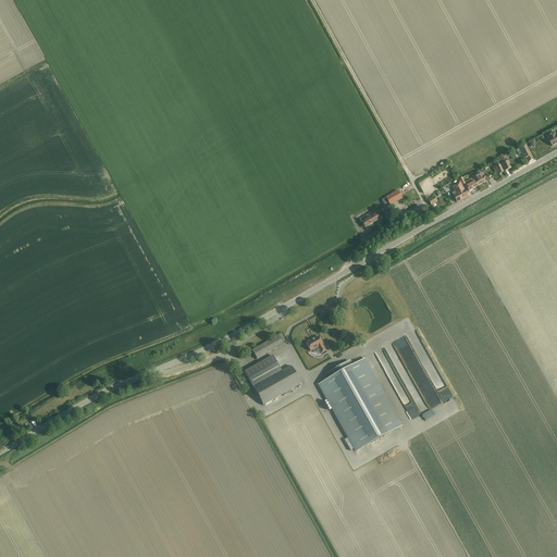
[(556,135),(556,136),(555,133),(547,137),(549,139),(548,140),(553,147),(556,144),(556,135)]
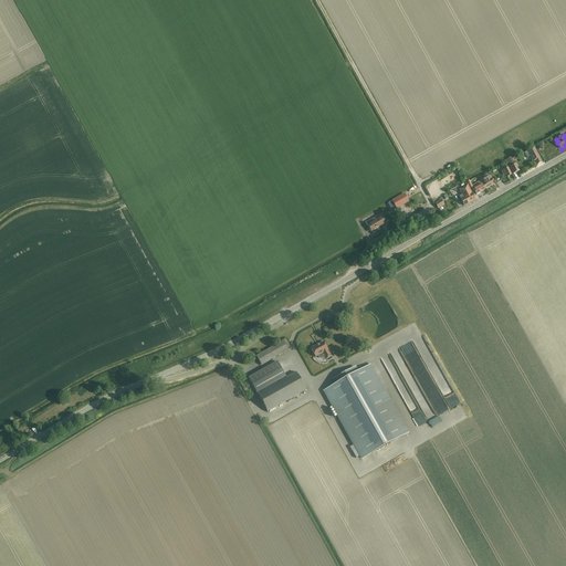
[(527,152),(524,153),(527,158),(531,156),(533,161),(535,160),(537,166),(542,163),(540,158),(534,148),(527,152)]
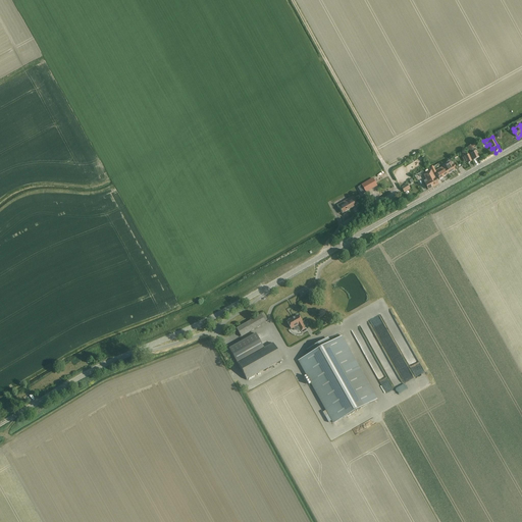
[(483,147),(476,151),(479,157),(486,154),(483,147)]
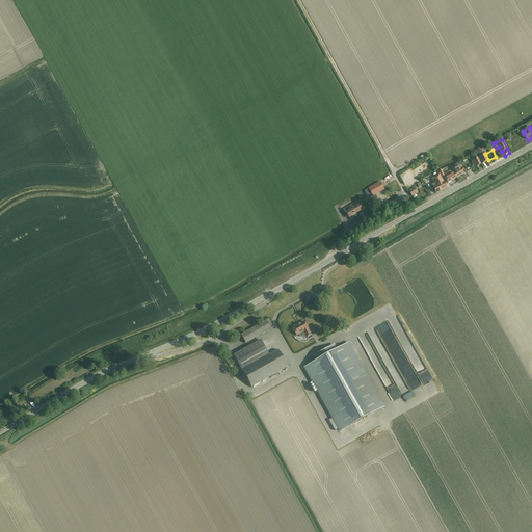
[(488,161),(485,155),(479,157),(482,163),(488,161)]
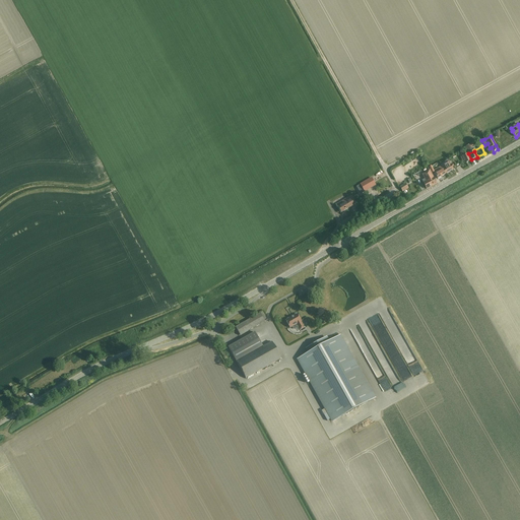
[(441,167),(445,175),(453,170),(452,168),(454,167),(452,165),(450,166),(448,160),(444,163),(444,164),(441,166),(441,167)]
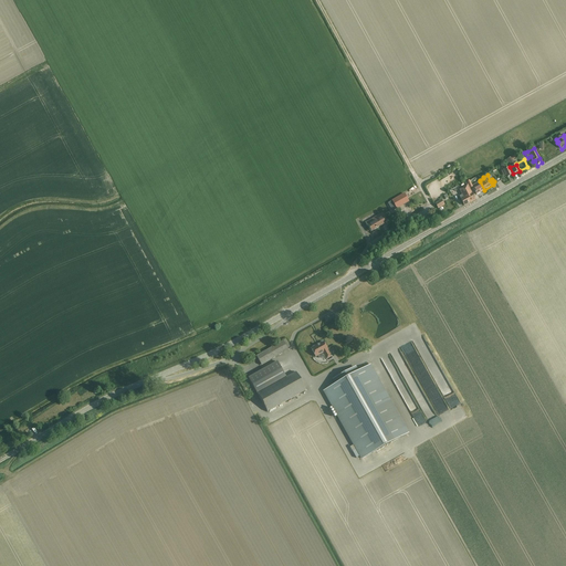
[(471,187),(473,190),(477,195),(484,190),(480,181),(471,187)]
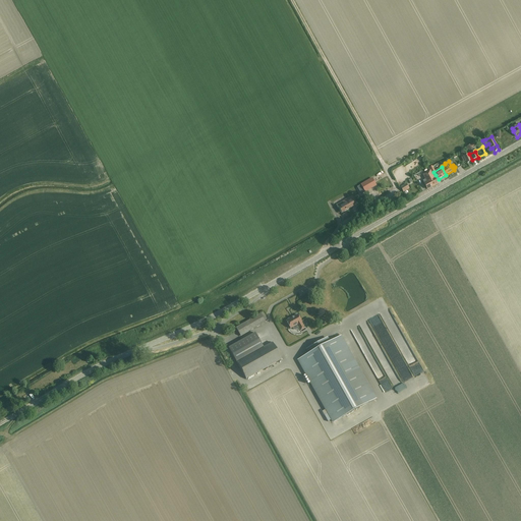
[(422,181),(425,185),(427,189),(438,184),(435,179),(429,171),(422,175),(425,180),(422,181)]
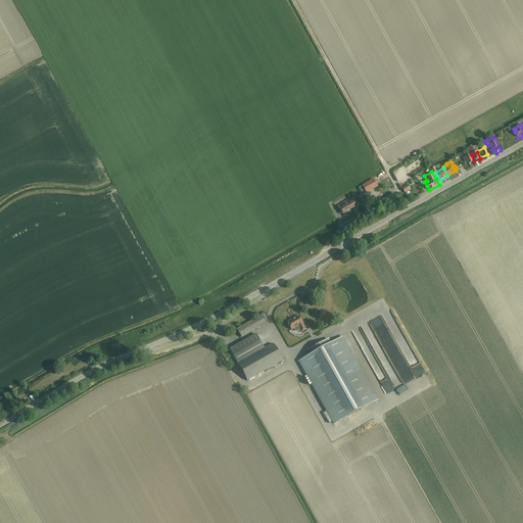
[(373,179),(362,186),(366,193),(378,187),(373,179)]
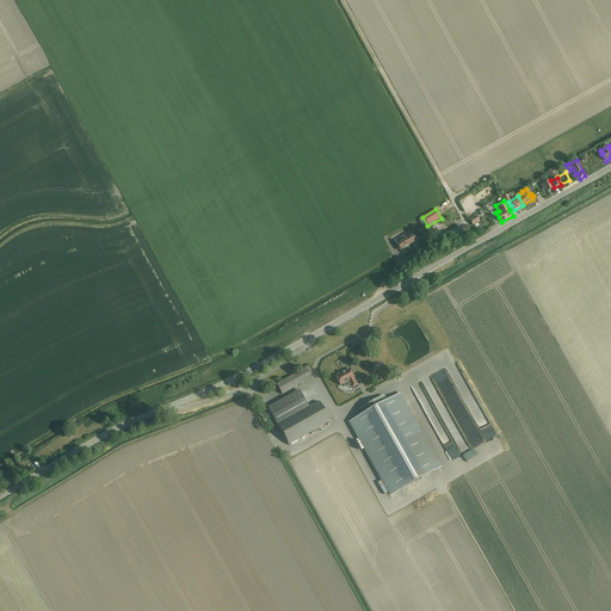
[(476,216),(479,222),(486,218),(483,213),(476,216)]
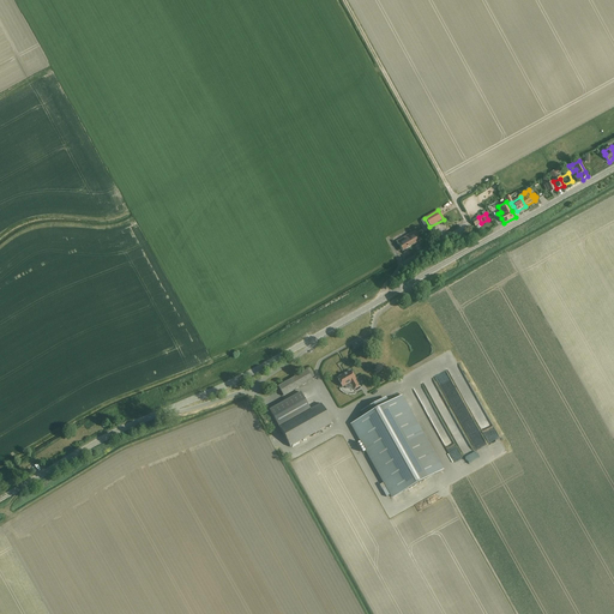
[(403,251),(419,242),(419,241),(414,232),(397,242),(403,251)]
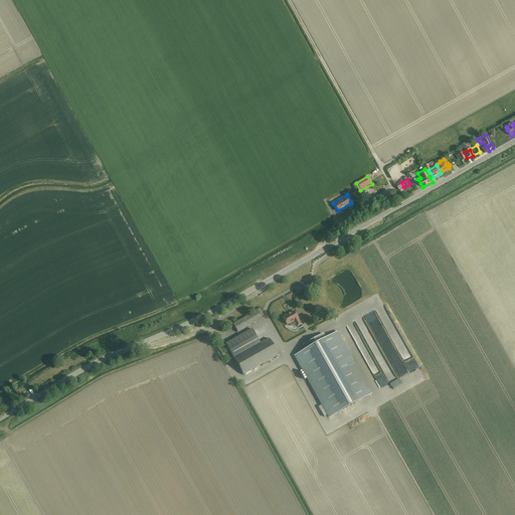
[(258,311),(233,324),(237,332),(242,330),(263,319),(258,311)]
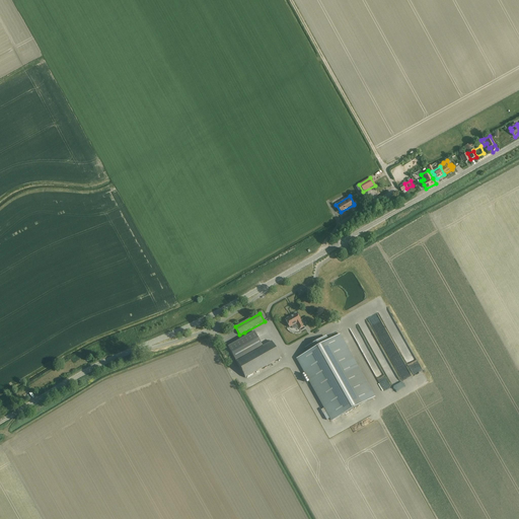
[(296,313),(285,319),(289,327),(291,326),(292,325),(293,326),(294,326),(294,327),(295,327),(296,327),(297,327),(299,329),(303,327),(300,321),(301,321),(296,313)]
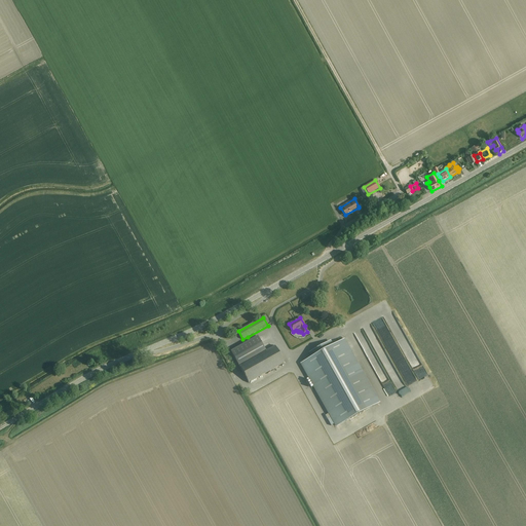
[(249,383),(253,380),(285,363),(275,346),(266,351),(258,337),(250,341),(231,351),(249,383)]
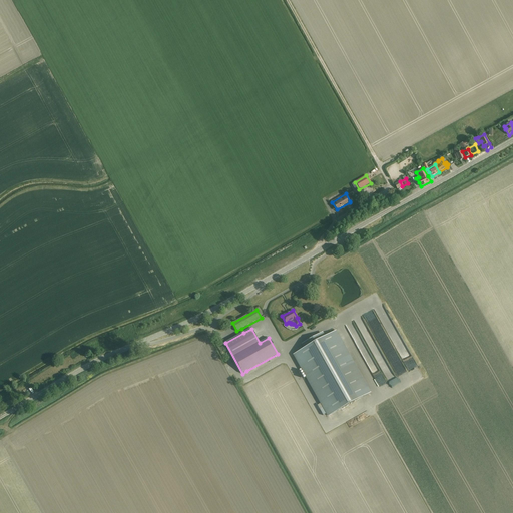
[(305,349),(294,355),(328,416),(370,393),(336,332),(325,338),(323,334),(302,345),(305,349)]
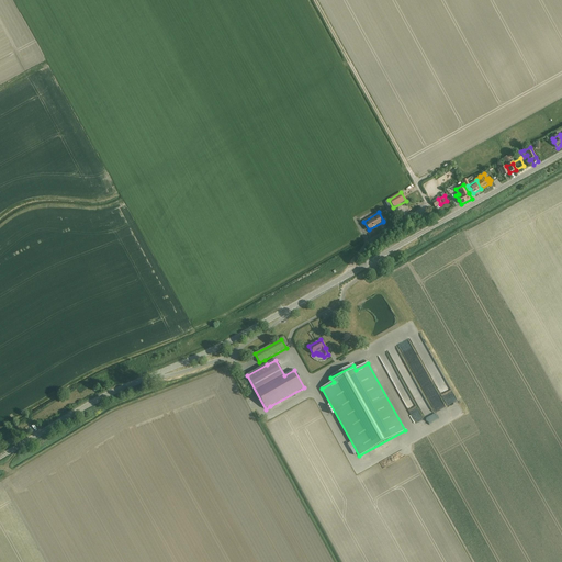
[(12,438),(7,441),(7,442),(4,445),(6,447),(18,440),(15,437),(12,439),(12,438)]
